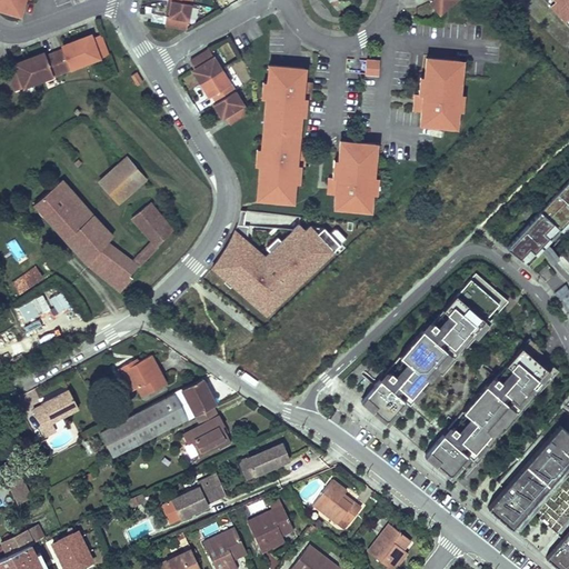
[(0,0),(0,9),(20,16),(25,0),(0,0)]
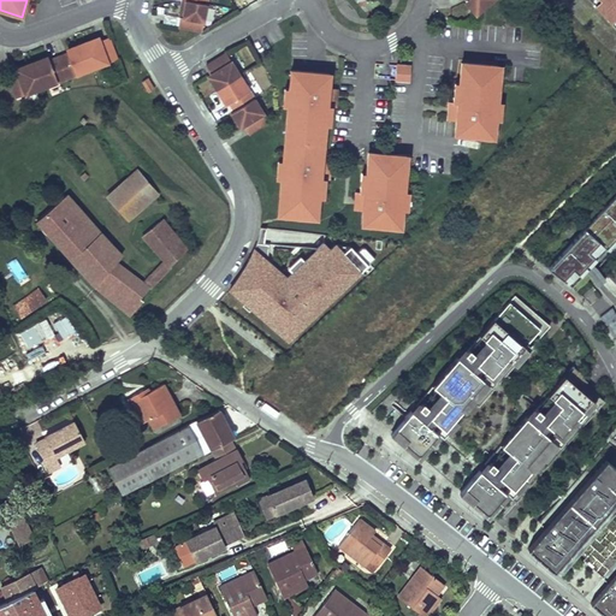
[(182,0),(179,17),(178,27),(202,31),(207,0),(182,0)]
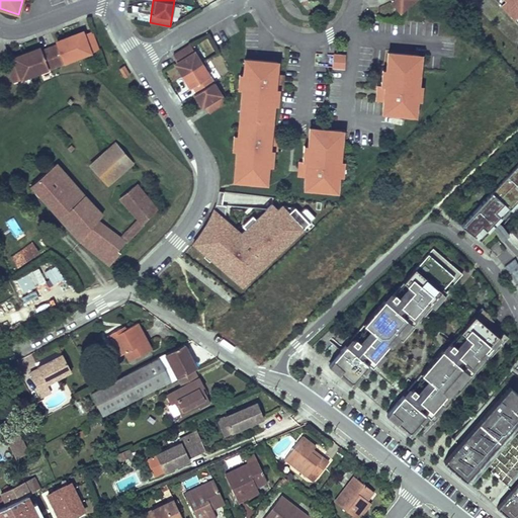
[(393,0),(396,3),(403,10),(413,0),(393,0)]
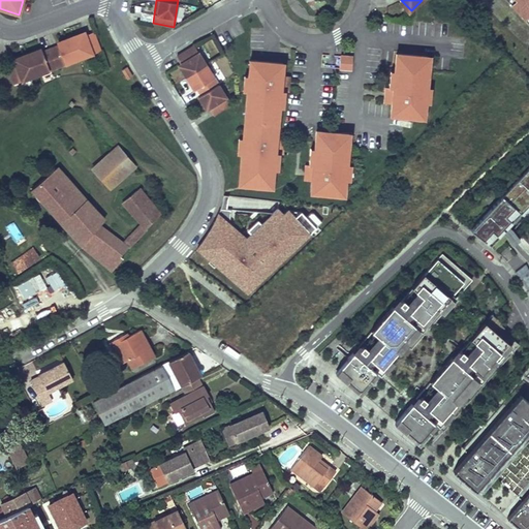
[(528,0),(507,0),(528,23),(528,0)]
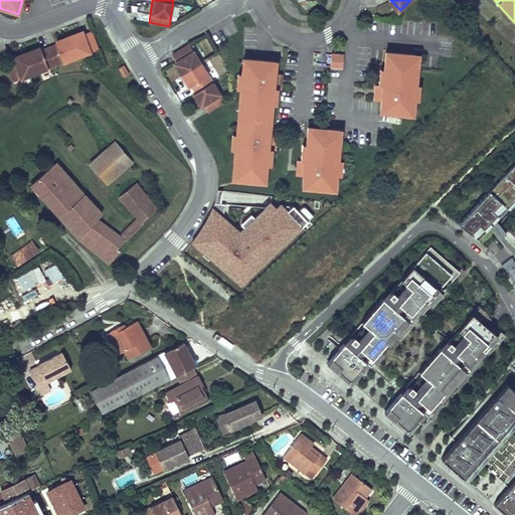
[(397,12),(400,10),(393,3),(391,5),(397,12)]
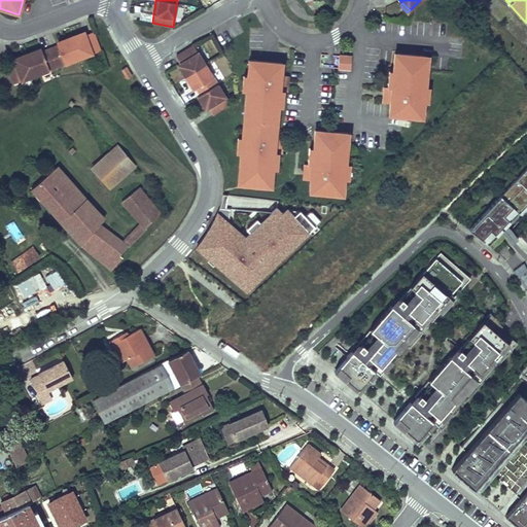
[(58,45),(49,48),(42,51),(42,50),(37,53),(28,57),(19,60),(13,62),(14,62),(6,65),(13,84),(35,75),(57,67),(78,59),(100,50),(93,32),(85,35),(85,34),(80,36),(71,39),(62,43),(58,45)]
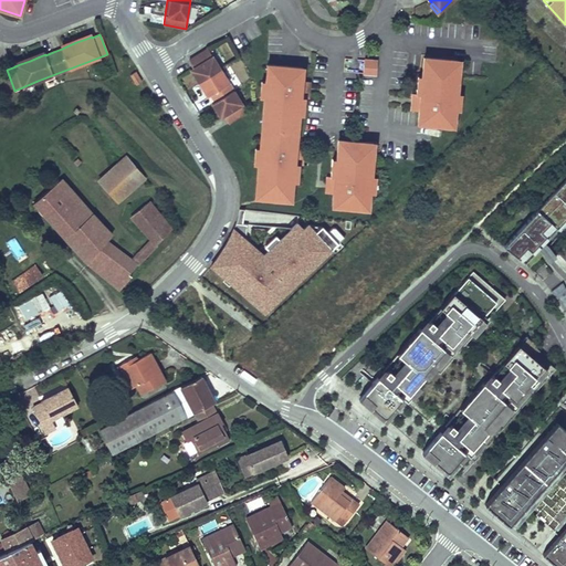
[(207,49),(189,60),(194,67),(196,72),(201,82),(207,91),(210,95),(215,102),(220,112),(223,116),(228,123),(247,112),(233,91),(220,70),(207,49)]
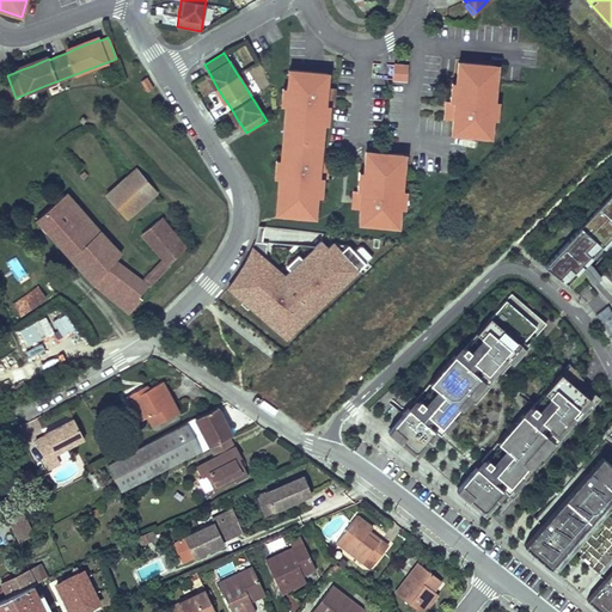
[(493,65),(458,62),(457,83),(454,102),(450,102),(446,101),(446,106),(450,108),(448,114),(445,114),(445,120),(453,120),(452,134),(485,136),(488,120),(491,120),(496,120),(499,102),(494,101),(495,83),(490,83),(493,65)]
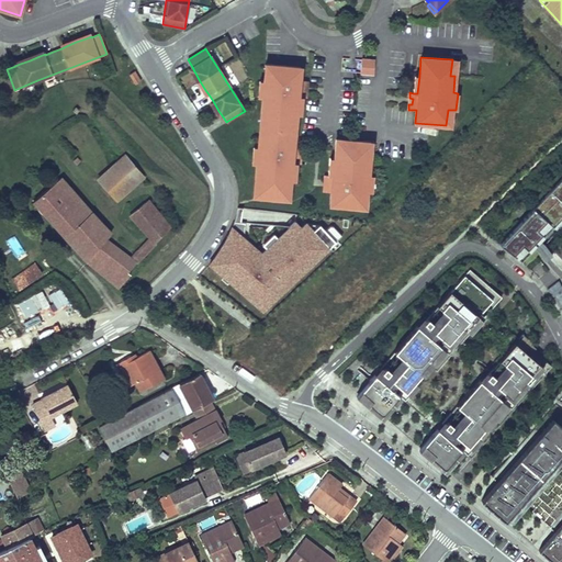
[(375,60),(361,59),(360,72),(373,74),(375,60)]
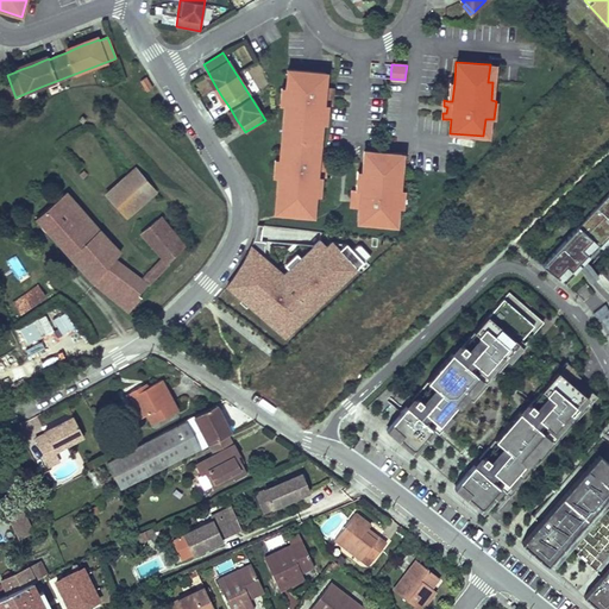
[(282,124),(287,124),(286,142),(284,159),(280,159),(277,177),(276,195),(281,195),(280,213),(313,217),(315,196),(316,176),(321,177),(325,177),(325,171),(322,171),(322,164),(326,164),(326,159),(319,158),(320,145),(321,124),(324,105),(328,105),(331,106),(332,100),(328,99),(328,93),(332,93),(333,87),(325,87),(326,73),(292,70),(290,88),(286,87),(284,106),(282,124)]
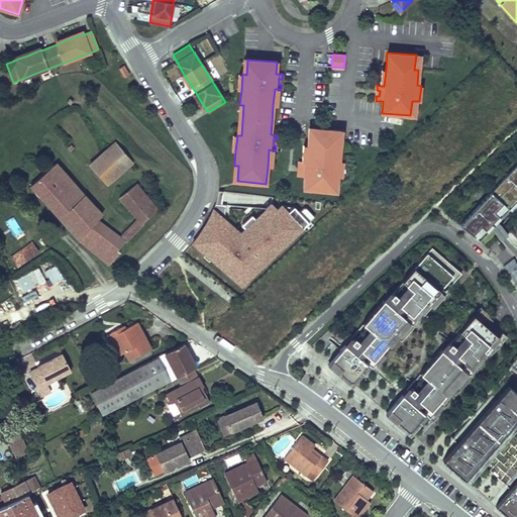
[(124,65),(119,69),(124,78),(129,75),(124,65)]
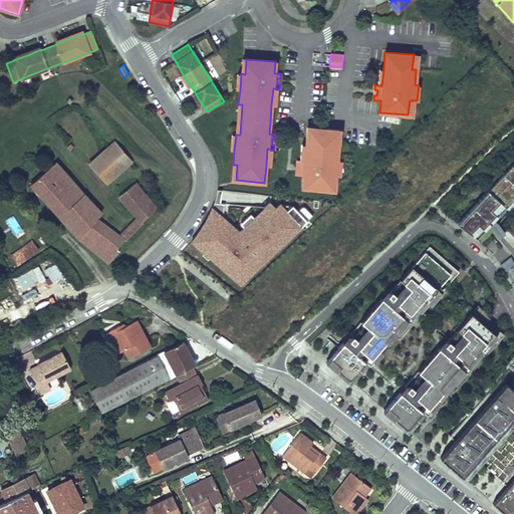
[(300,160),(297,160),(297,165),(300,165),(299,171),(296,171),(296,176),(302,176),(301,188),(330,190),(331,175),(335,176),(337,160),(338,145),(334,145),(335,130),(307,126),(305,145),(304,161),(300,160)]
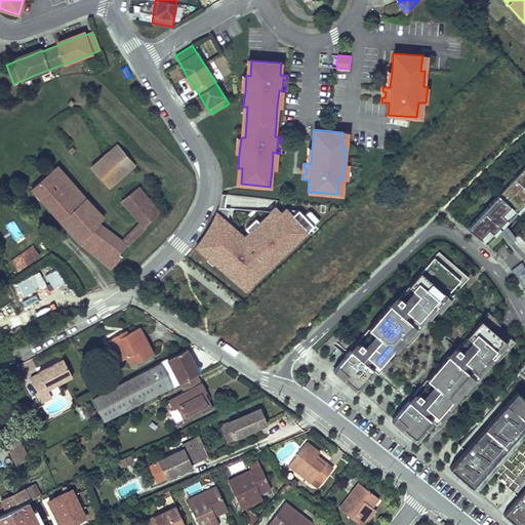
[(117,145),(91,167),(109,187),(133,164),(117,145)]
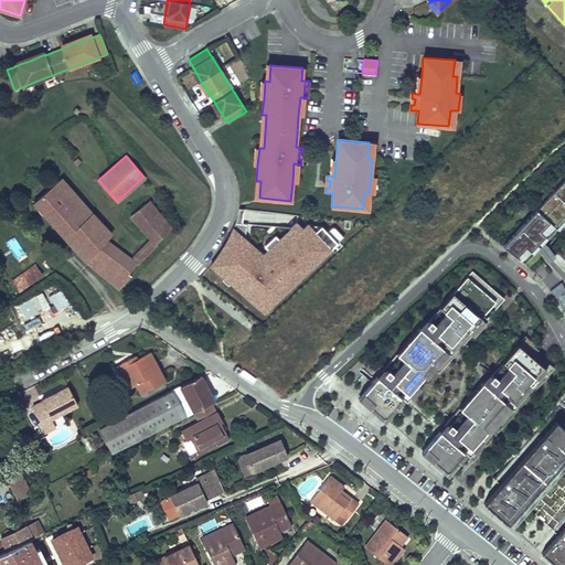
[(564,177),(503,245),(528,265),(540,252),(547,259),(554,255),(546,244),(564,224),(564,177)]
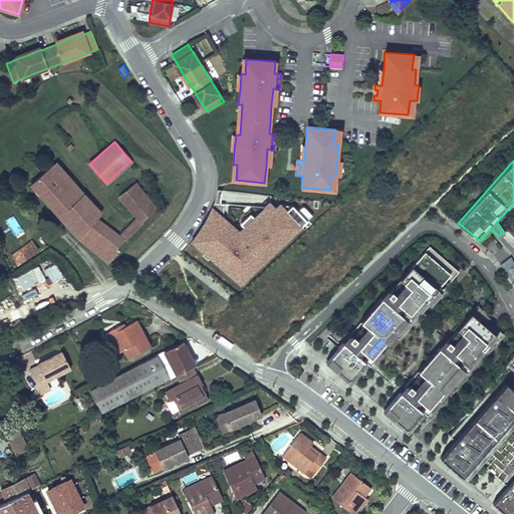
[(55,162),(30,184),(59,217),(83,194),(55,162)]
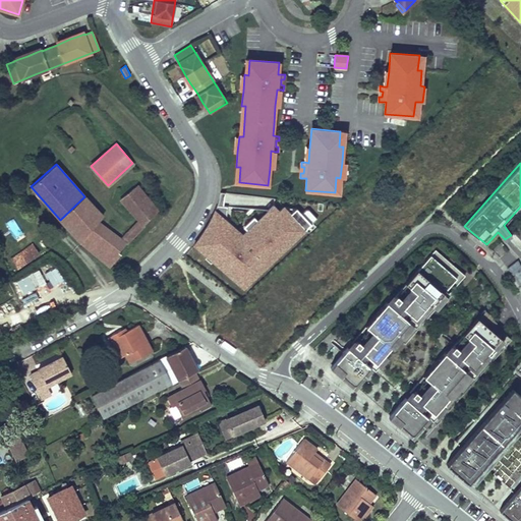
[(158,211),(136,185),(133,187),(155,214),(158,211)]
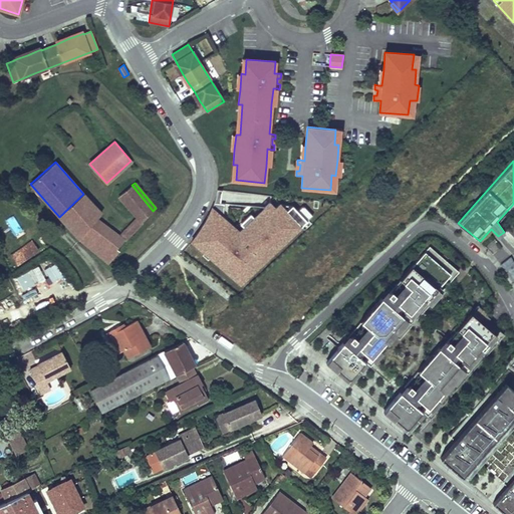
[(132,185),(119,196),(138,217),(127,228),(132,233),(143,222),(153,211),(132,185)]
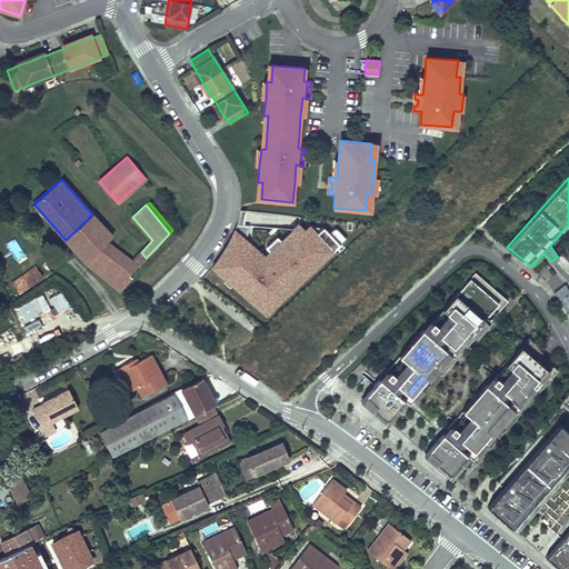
[(283,225),(283,215),(250,212),(250,223),(283,225)]
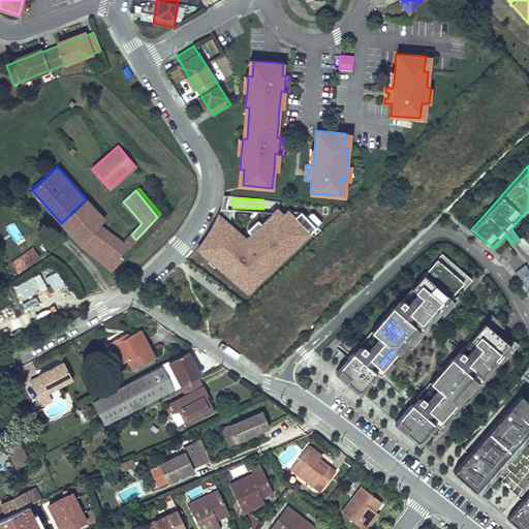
[(104,220),(86,199),(61,223),(83,246),(99,225),(104,220)]
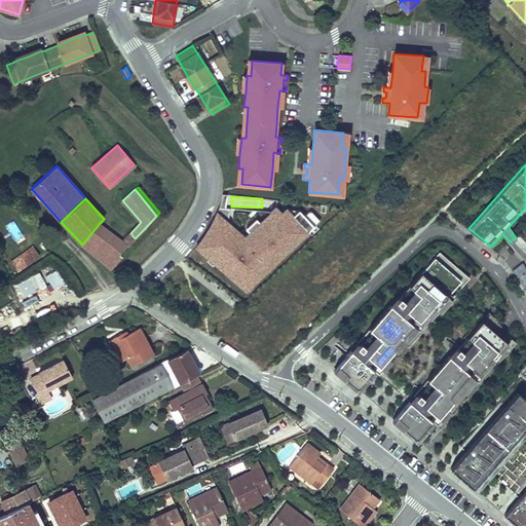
[(195,249),(248,295),(312,235),(280,205),(246,238),(217,214),(195,249)]
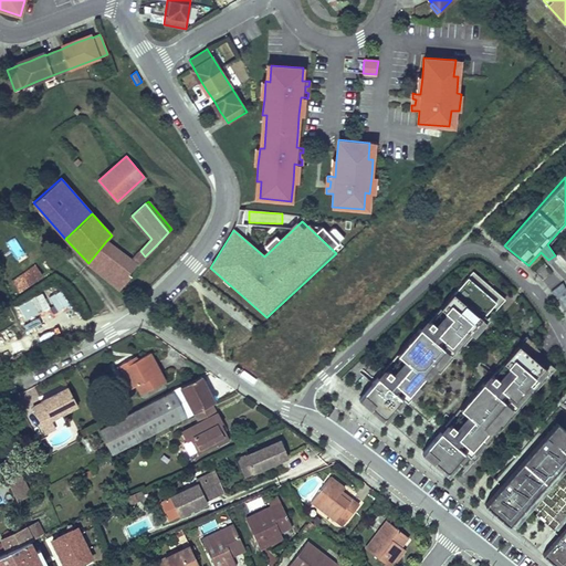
[(16,236),(7,240),(16,258),(24,254),(16,236)]
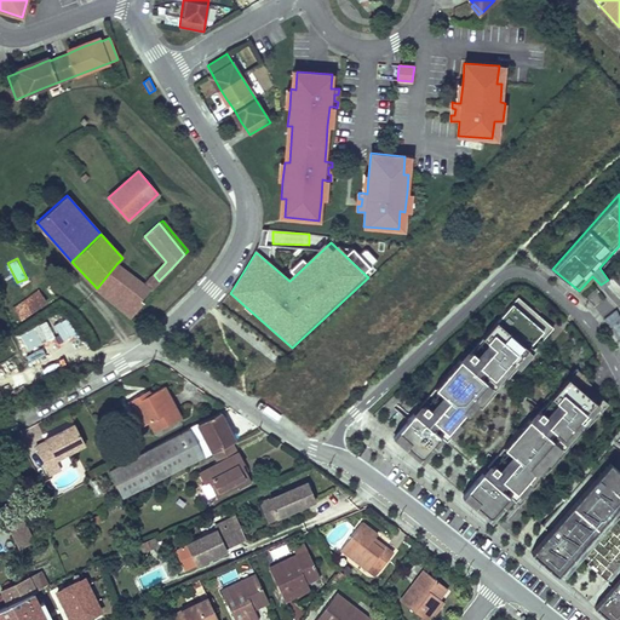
[(116,264),(97,288),(131,317),(143,303),(142,300),(150,291),(144,286),(116,264)]
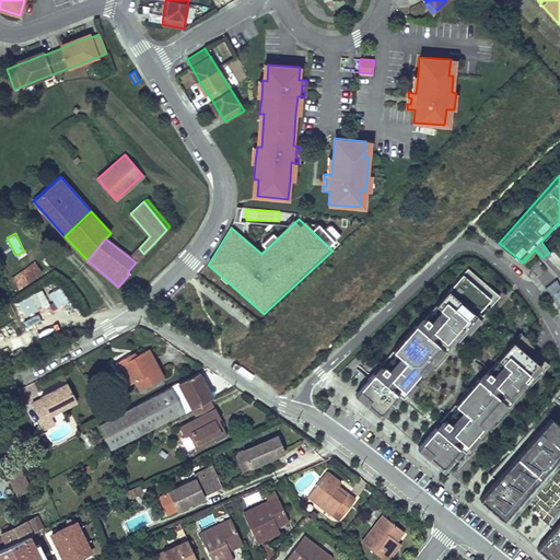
[(143,254),(139,248),(130,258),(136,263),(143,254)]
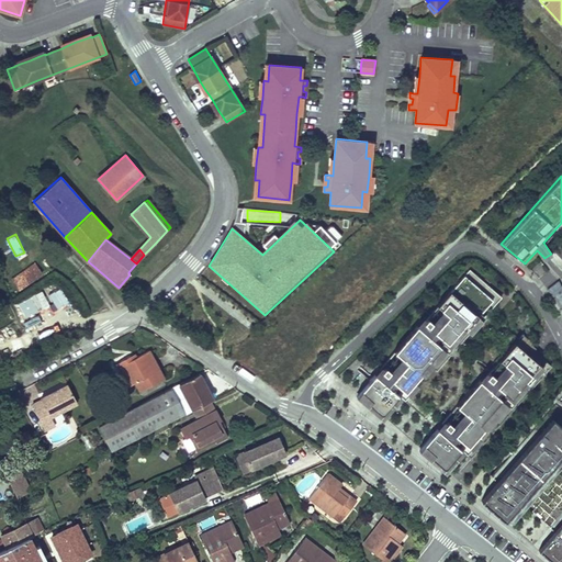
[(34,263),(26,269),(33,279),(41,273),(34,263)]
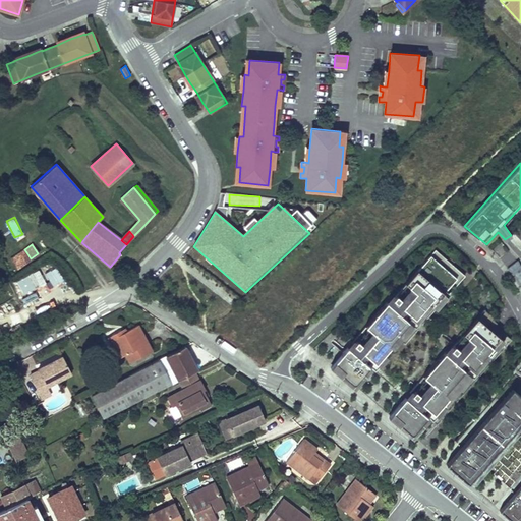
[(387,300),(331,364),(354,384),(373,361),(377,363),(411,324),(408,321),(412,315),(416,317),(441,289),(444,293),(463,272),(435,248),(389,302),(387,300)]
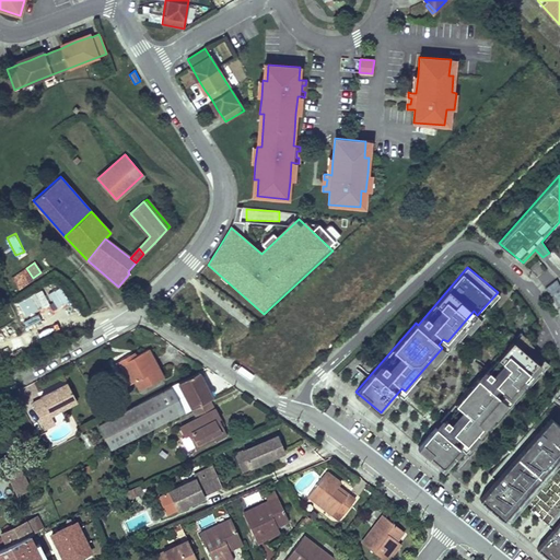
[(19,288),(33,278),(26,268),(12,278),(19,288)]
